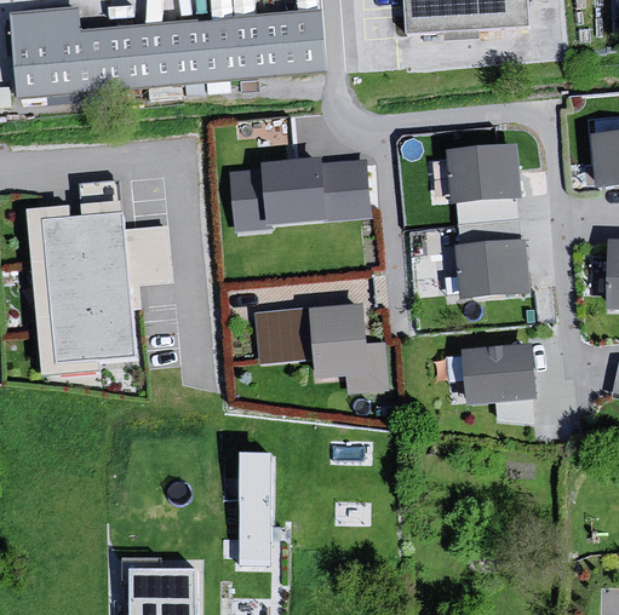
[(403,0),(406,36),(528,29),(526,0),(403,0)]
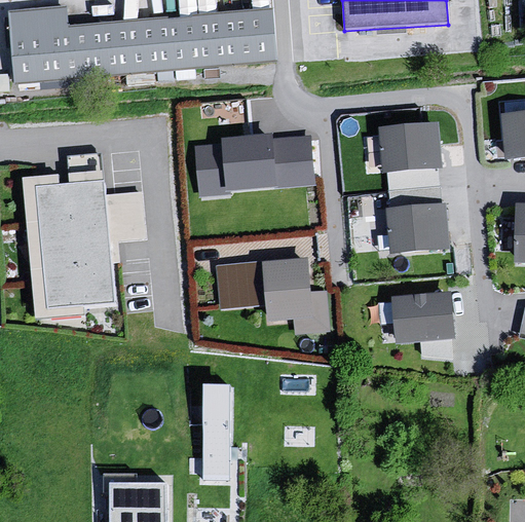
[(8,14),(11,86),(278,64),(272,13),(68,31),(67,11),(8,14)]
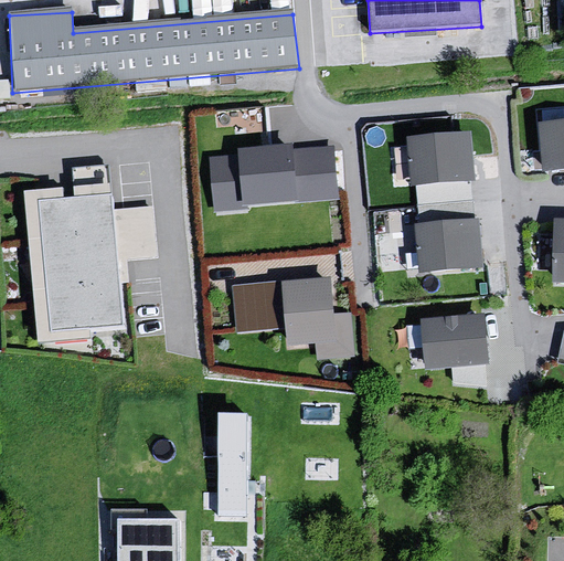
[(563,119),(539,122),(543,170),(563,168),(563,119)]
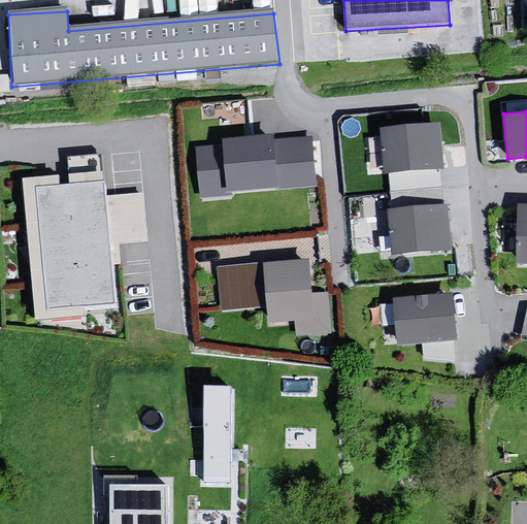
[(439,120),(381,126),(385,172),(443,167),(439,120)]
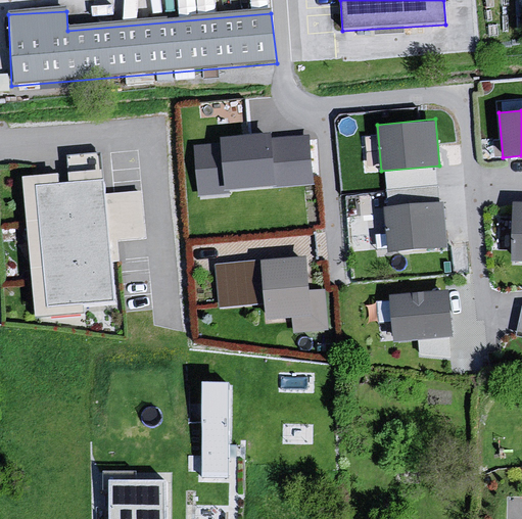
[(309,132),(195,142),(199,191),(313,182),(309,132)]
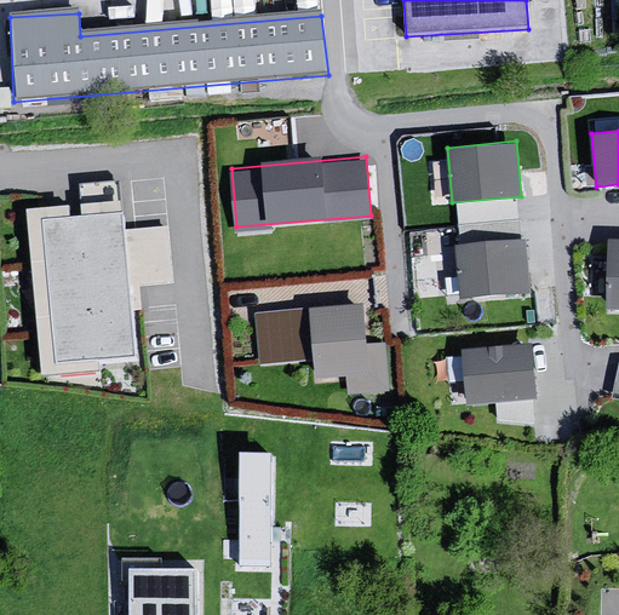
[(122,212),(44,219),(57,362),(136,355),(122,212)]
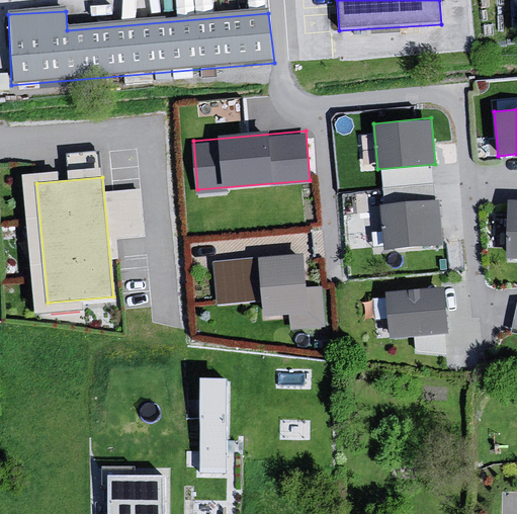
[(440,198),(381,203),(385,248),(444,243),(440,198)]
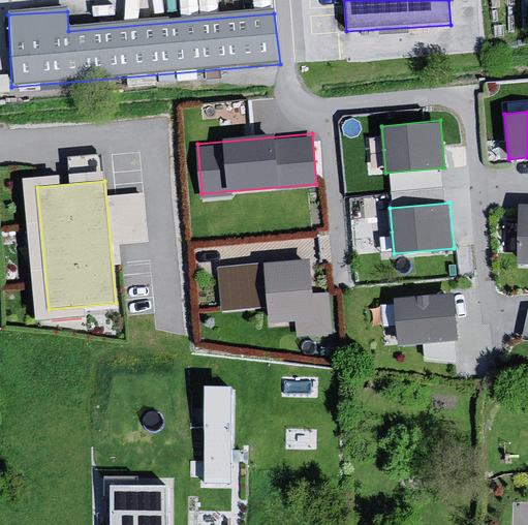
[(527,203),(519,203),(519,264),(527,263),(527,203)]
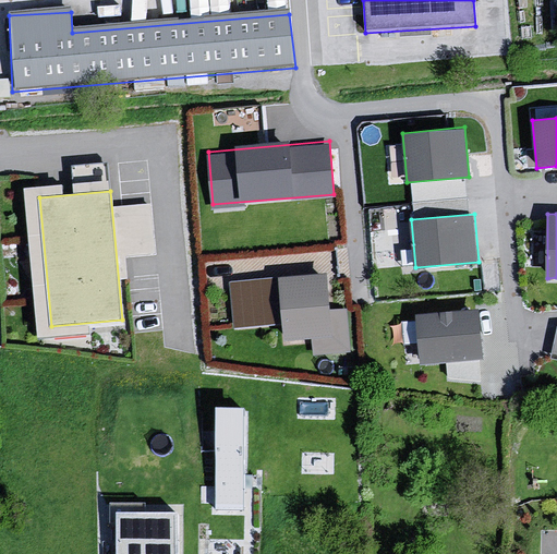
[(327,272),(230,279),(234,325),(281,322),(282,339),(312,337),(313,352),(349,349),(344,305),(329,306),(327,272)]
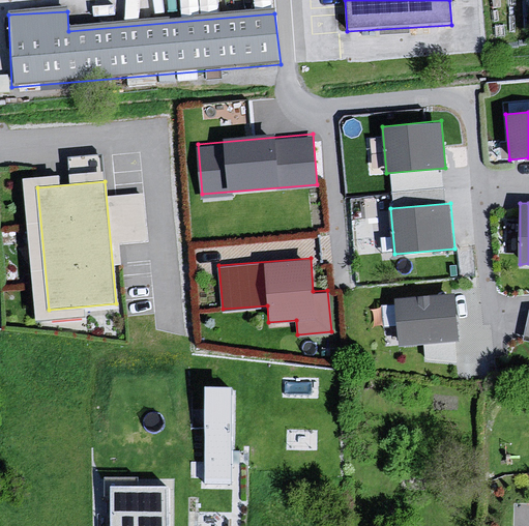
[(458,340),(453,291),(393,296),(398,345),(458,340)]
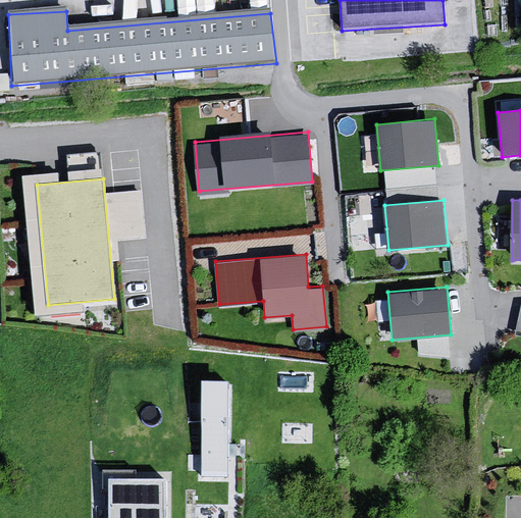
[(231,385),(200,386),(198,481),(227,483),(231,385)]
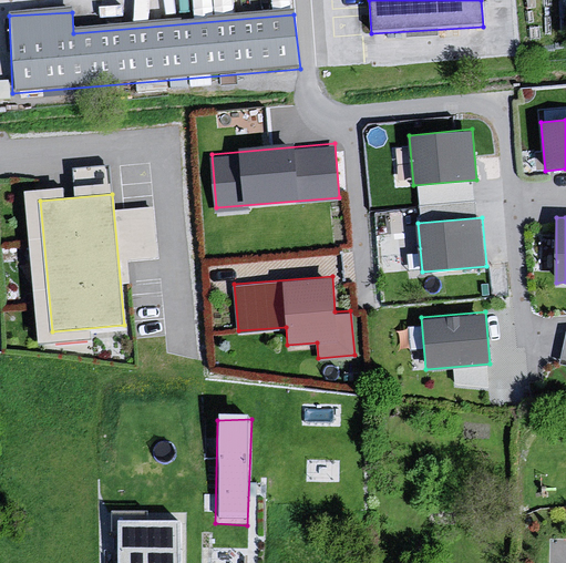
[(178,562),(179,521),(117,520),(120,562),(178,562)]
